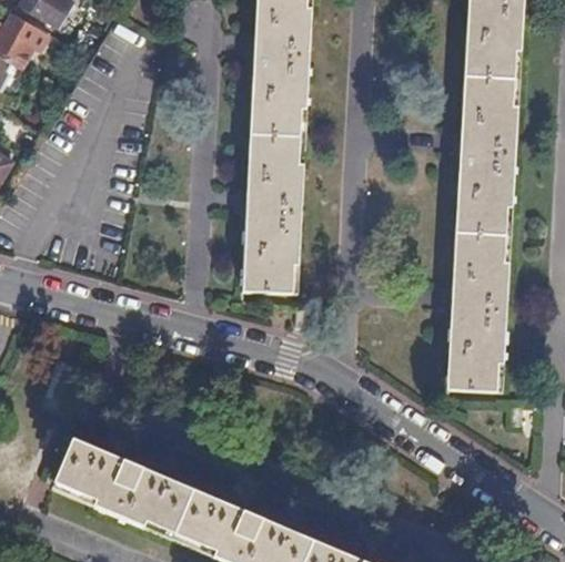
[(19,0),(17,4),(39,18),(49,0),(19,0)]
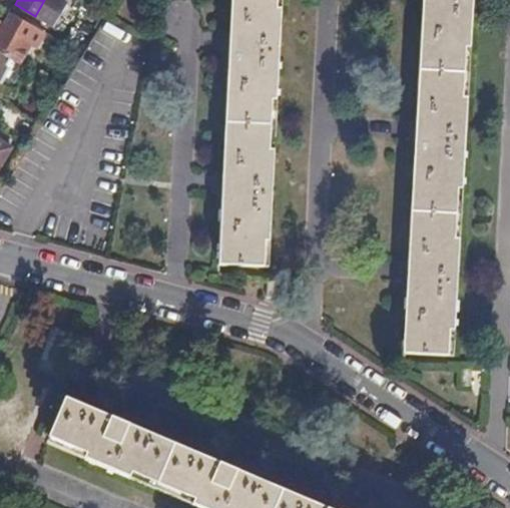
[(231,0),(217,261),(263,264),(264,239),(269,238),(274,148),(269,147),(272,97),(276,97),(281,6),(277,6),(277,0),(231,0)]
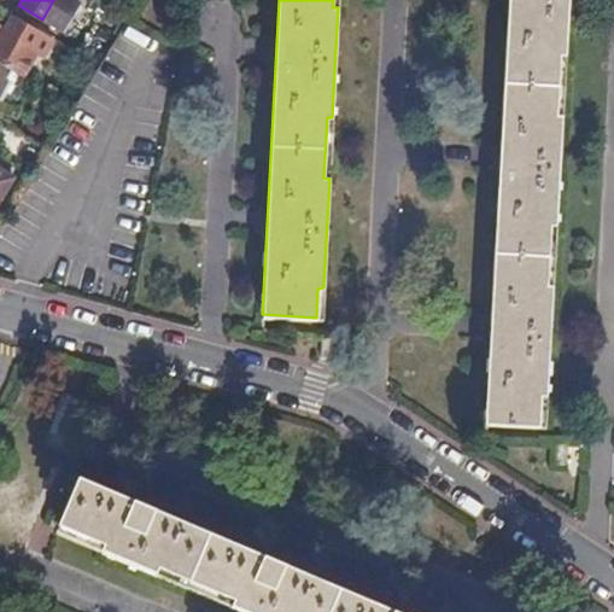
[(508,0),(485,421),(539,424),(541,392),(545,394),(551,284),(547,284),(550,223),(555,223),(561,115),(556,114),(560,54),(565,54),(567,0),(508,0)]
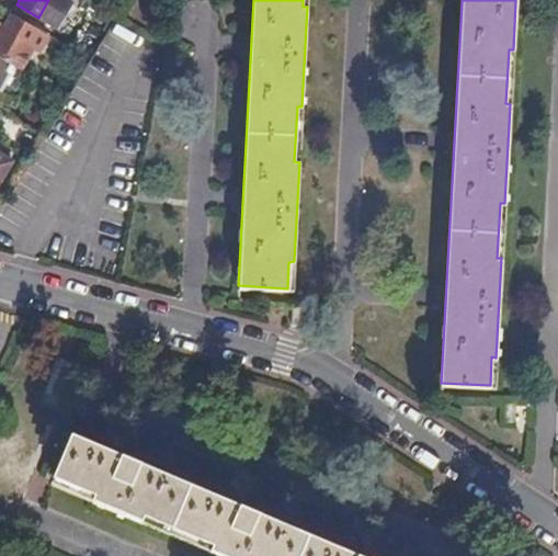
[(0,56),(10,63),(20,69),(33,46),(16,36),(25,22),(9,12),(0,27),(0,56)]
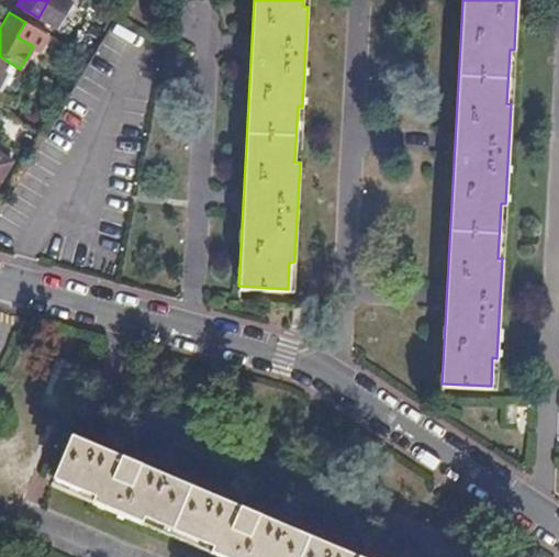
[(0,109),(6,112),(15,96),(4,88),(2,80),(6,75),(1,71),(1,70),(7,73),(10,63),(0,56),(0,109)]
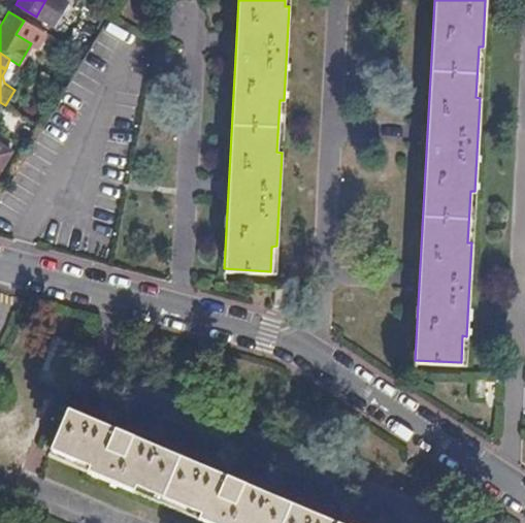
[(32,122),(39,126),(42,121),(35,117),(32,122)]
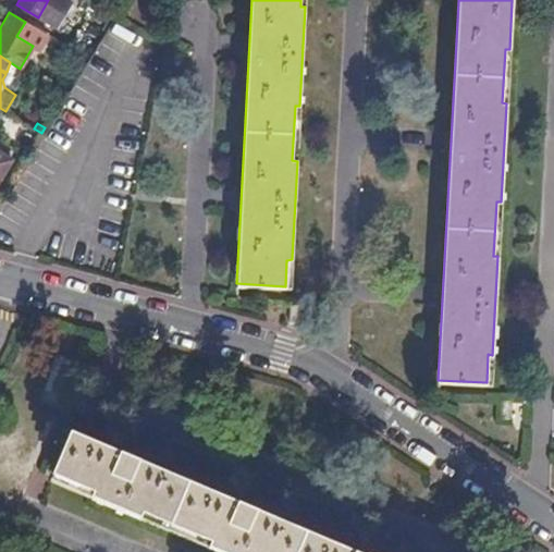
[(362,551),(72,429),(52,473),(93,489),(90,493),(138,514),(142,510),(209,538),(207,543),(226,551),(362,551)]
